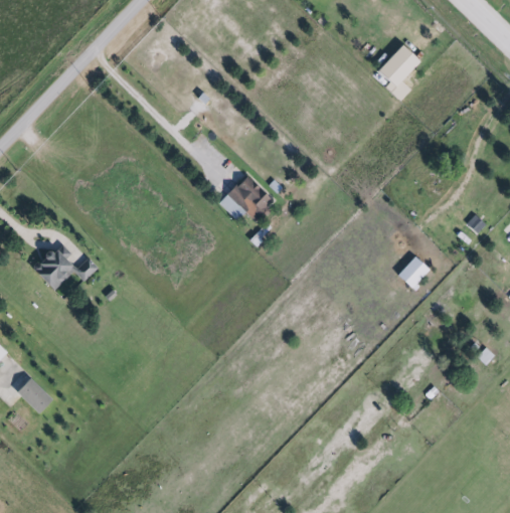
[(378,69),(396,87),(420,61),(402,43),(378,69)]
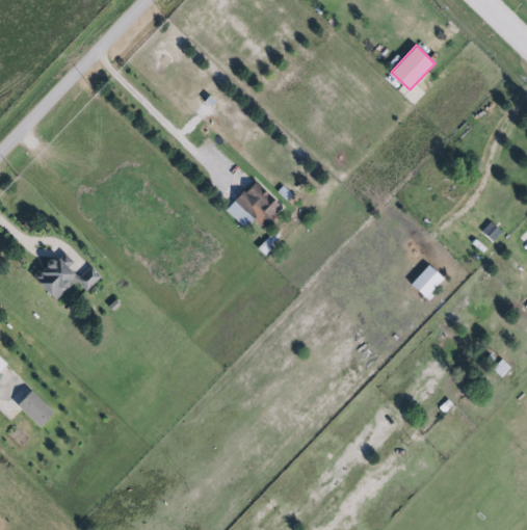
[(283,206),(254,180),(228,209),(246,227),(255,218),(263,227),(283,206)]
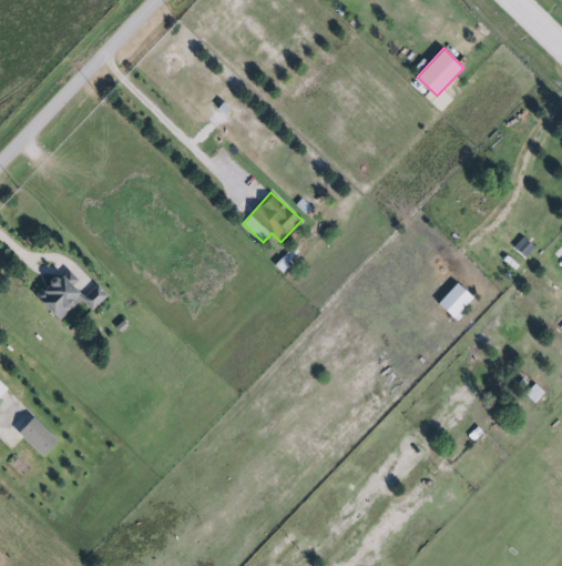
[(528,256),(537,246),(525,236),(515,245),(528,256)]
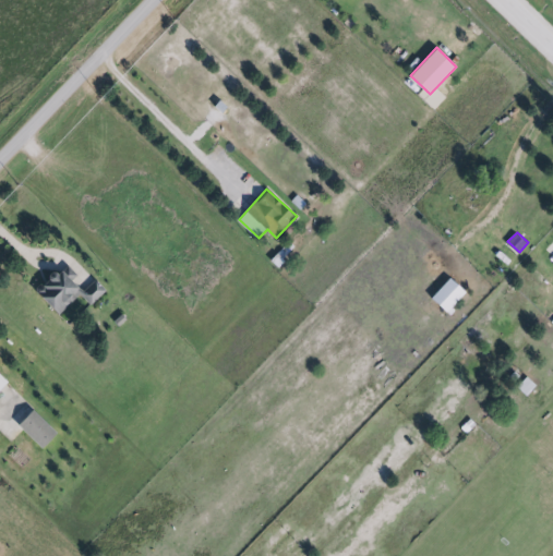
[(59,314),(81,293),(93,304),(108,289),(97,278),(84,291),(74,280),(80,275),(69,264),(57,275),(53,270),(34,290),(59,314)]
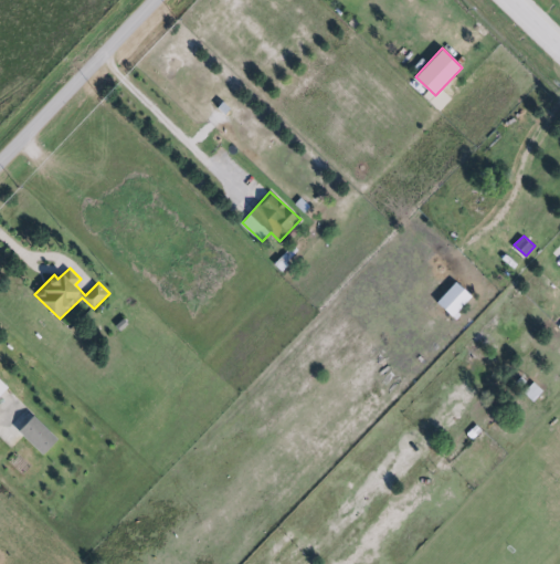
[(472,295),(456,281),(436,302),(453,316),(472,295)]
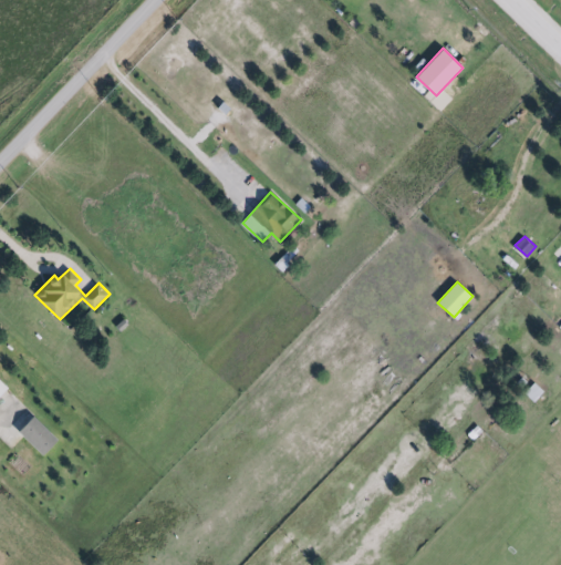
[(0,396),(9,387),(0,379),(0,396)]
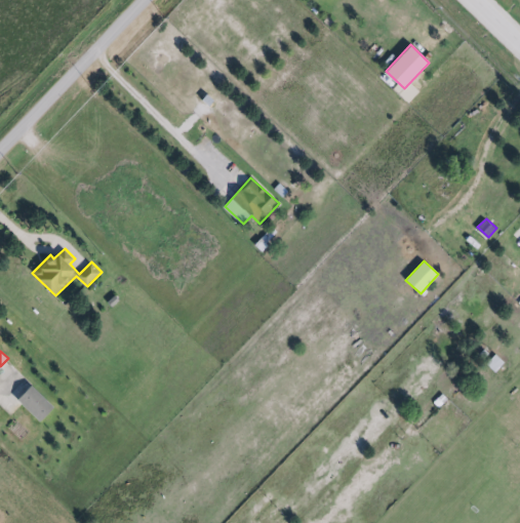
[(488,363),(498,371),(507,362),(496,354),(488,363)]
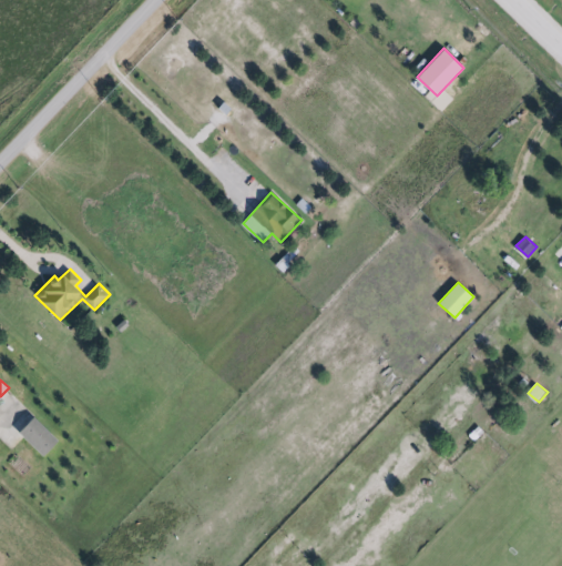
[(18,430),(41,455),(58,441),(34,415),(18,430)]
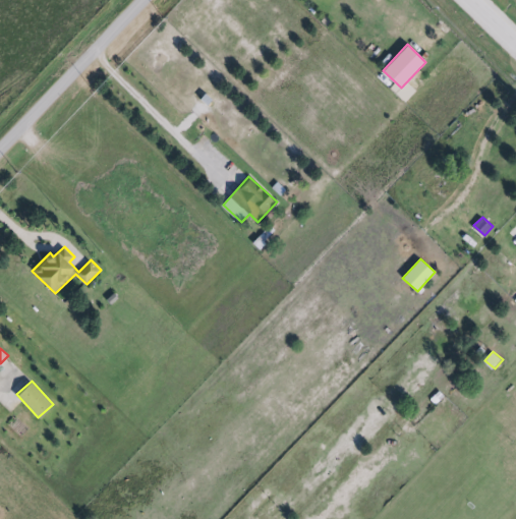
All buildings are outlined.
